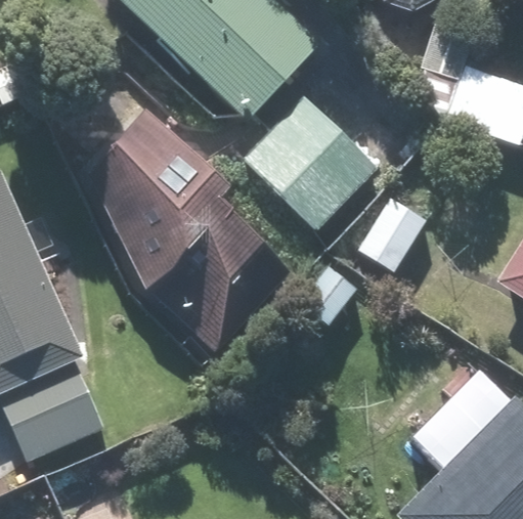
[(116,0),(247,124),(319,47),(270,0),(116,0)]
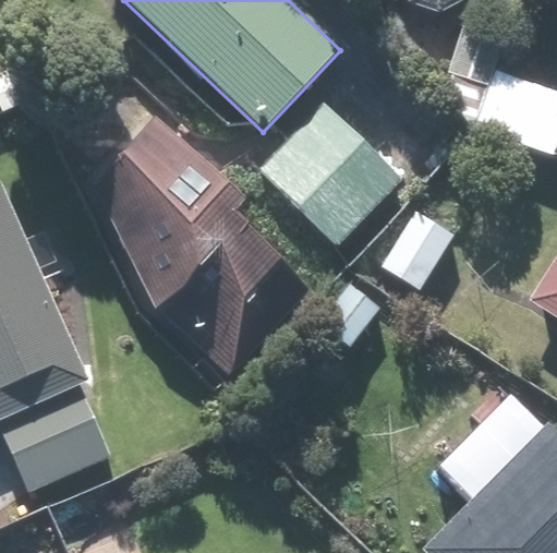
[(402,0),(404,3),(439,13),(461,0),(402,0)]
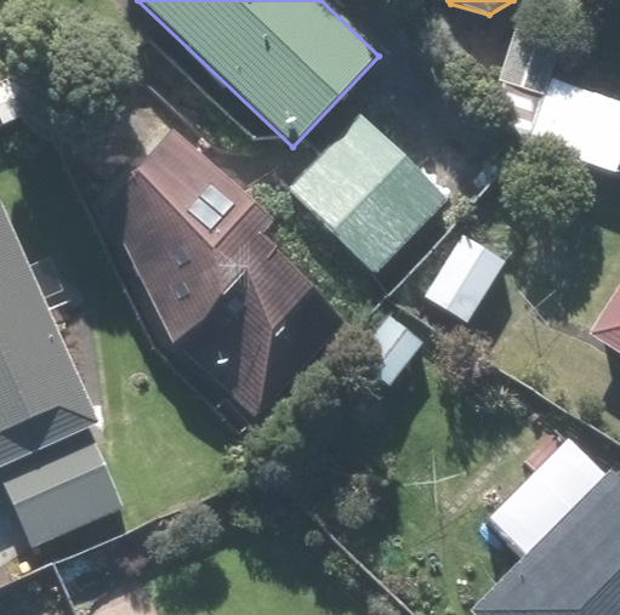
[(0,134),(33,120),(11,68),(0,72),(0,134)]
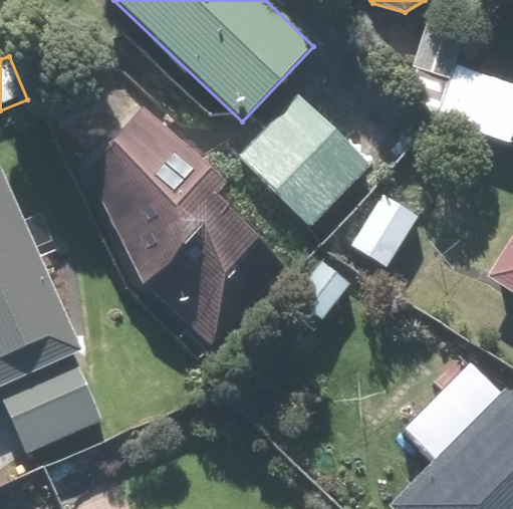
[(512,81),(459,57),(436,110),(512,145),(512,81)]
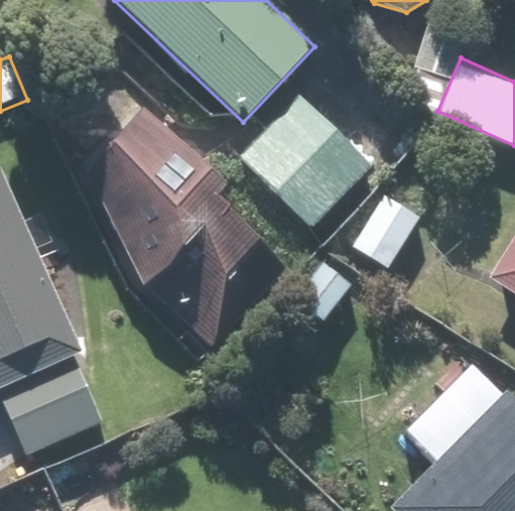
[(298,89),(241,147),(313,220),(371,161),(298,89)]
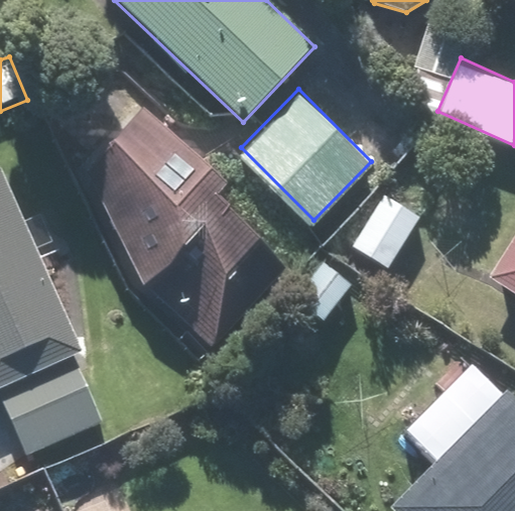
[(91,157),(133,277),(215,353),(299,262),(229,196),(242,181),(150,95),(91,157)]
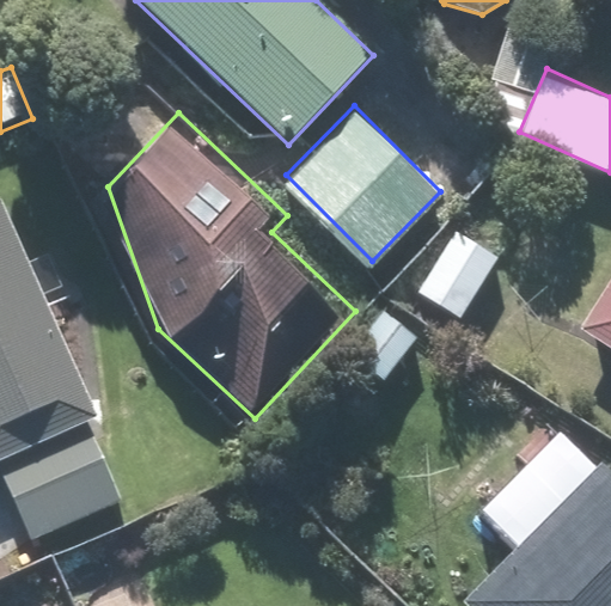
[(0,206),(0,472),(29,534),(121,491),(87,418),(96,415),(0,206)]
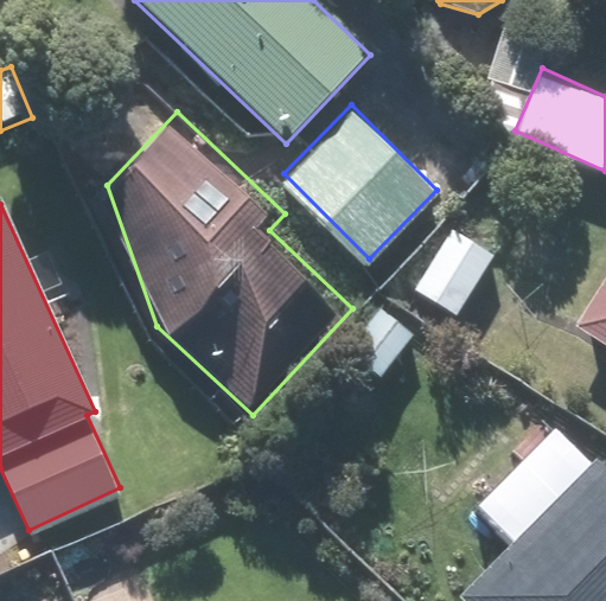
[(495,256),(452,228),(413,286),(457,314),(495,256)]
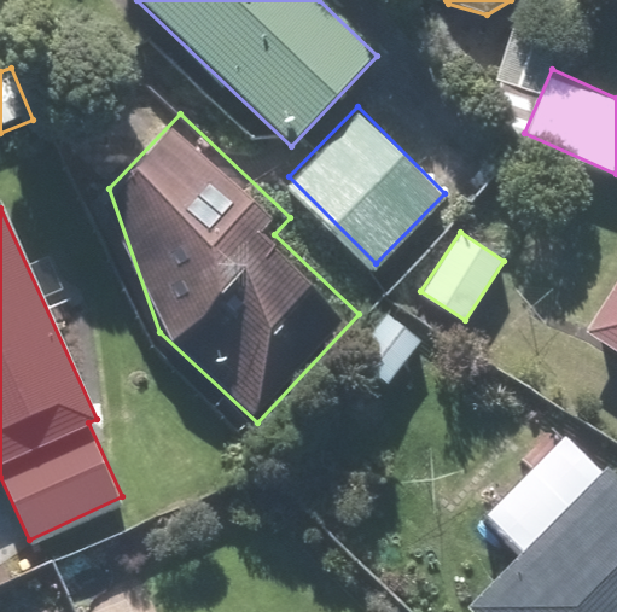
[(616,280),(587,333),(616,349),(616,280)]
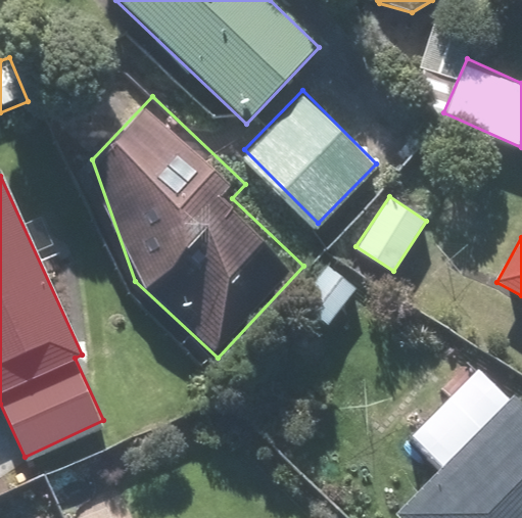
[(521,403),(515,395),(396,512),(402,517),(521,517),(521,403)]
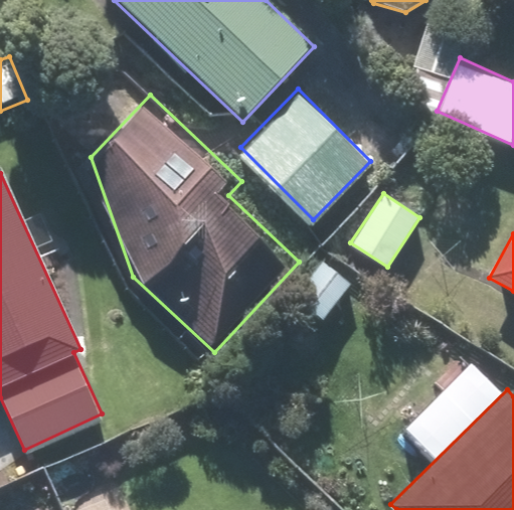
All buildings are outlined.
